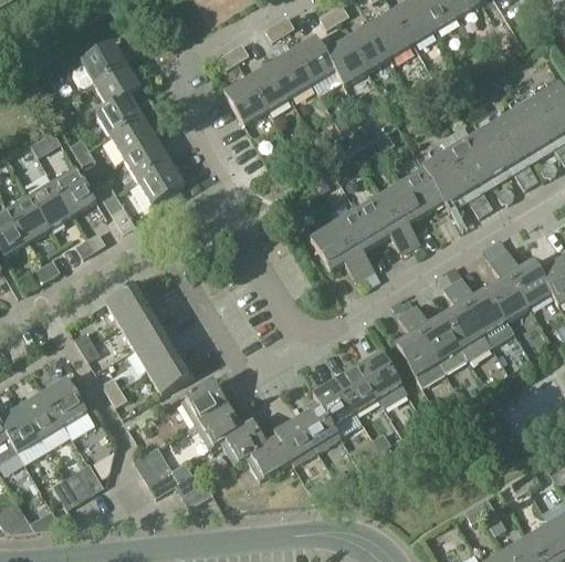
[(412,0),(393,11),(414,44),(436,31),(417,0),(412,0)]
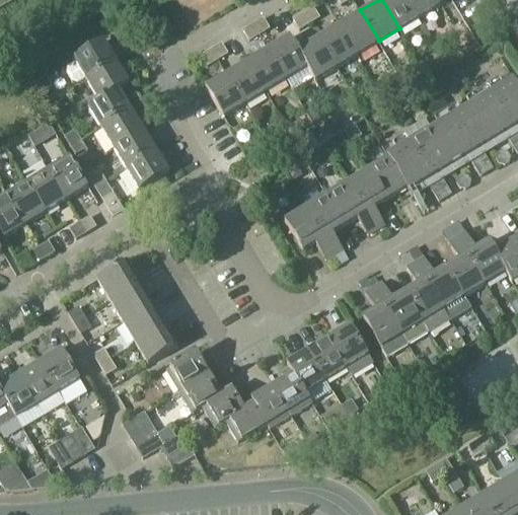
[(382,0),(399,28),(420,16),(410,0),(382,0)]
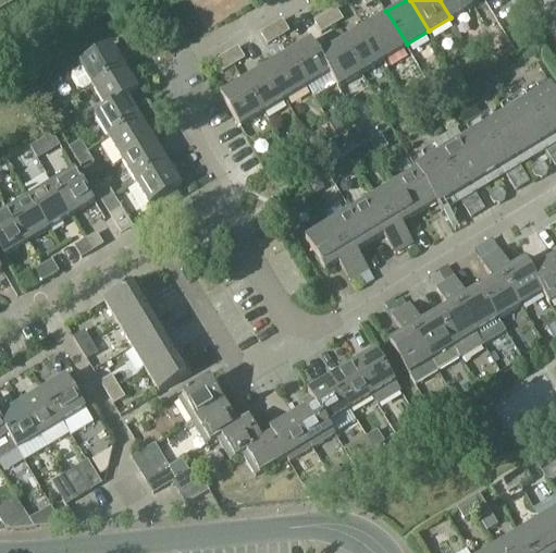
[(440,0),(451,17),(473,3),(471,0),(440,0)]
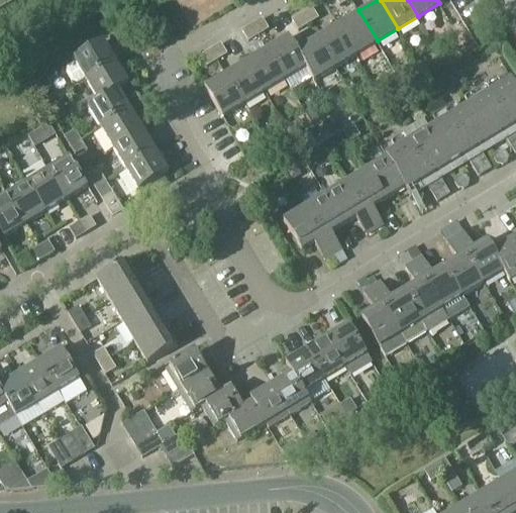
[(301,11),(308,21),(317,15),(311,5),(301,11)]
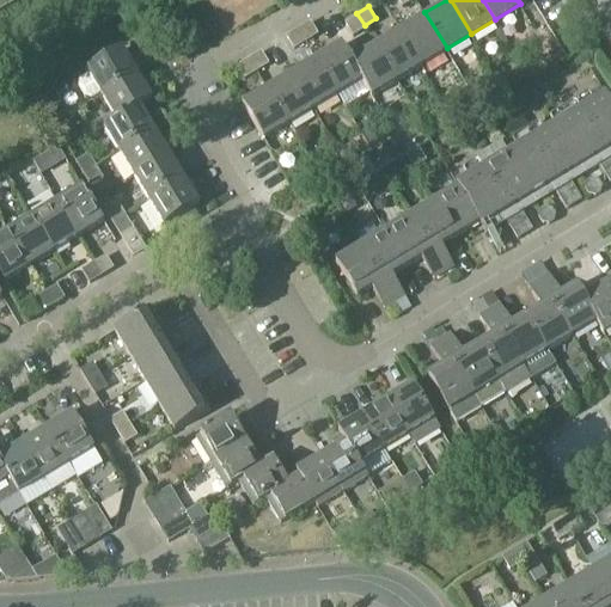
[(447,48),(425,12),(401,26),(422,63),(447,48)]
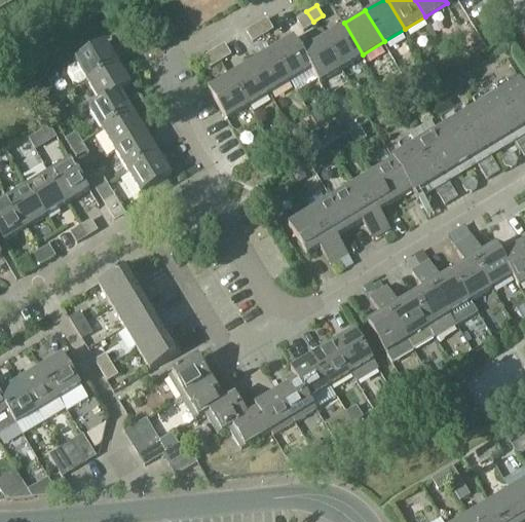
[(313,22),(306,11),(297,17),(303,28),(313,22)]
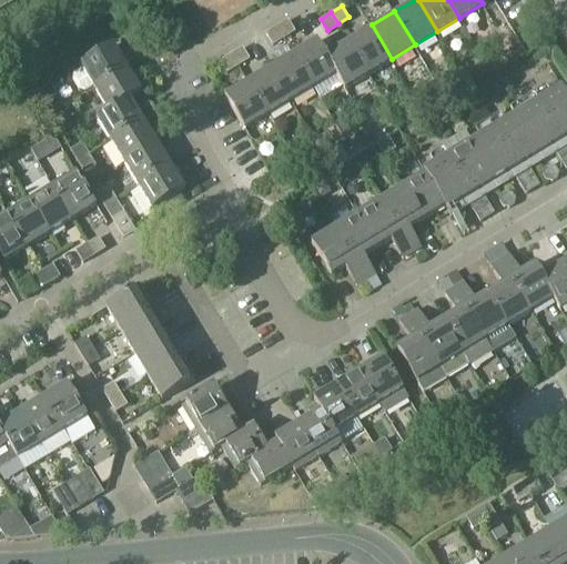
[(289,18),(277,24),(284,37),(295,30),(289,18)]
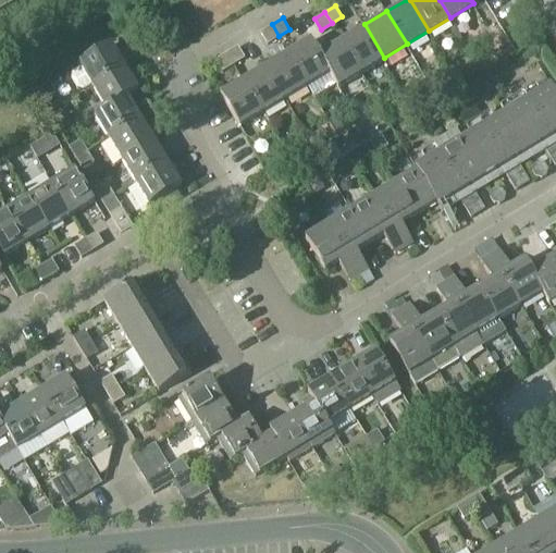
[(279,36),(272,24),(261,31),(268,42),(279,36)]
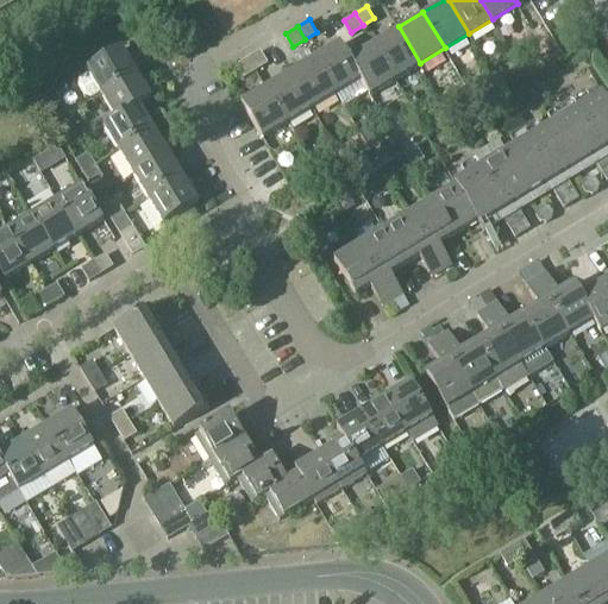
[(420,63),(399,26),(375,42),(396,77),(420,63)]
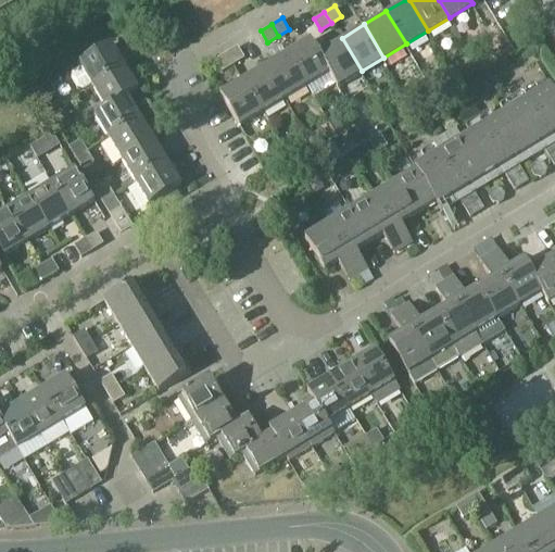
[(318,52),(319,51),(310,36),(287,50),(307,83),(328,70),(329,70),(318,52)]
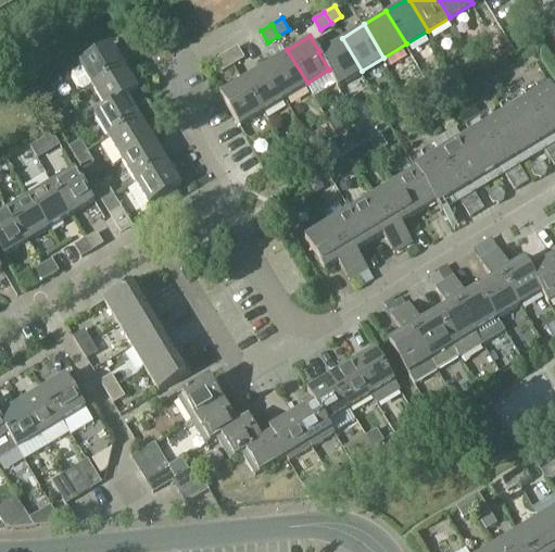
[(342,38),(319,51),(318,52),(329,70),(328,70),(338,85),(362,71),(342,38)]
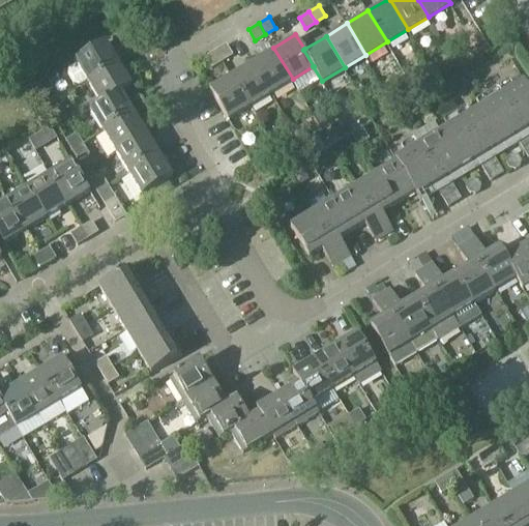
[(76,59),(76,60),(70,64),(68,70),(74,79),(80,80),(86,77),(88,80),(119,61),(107,40),(76,59)]
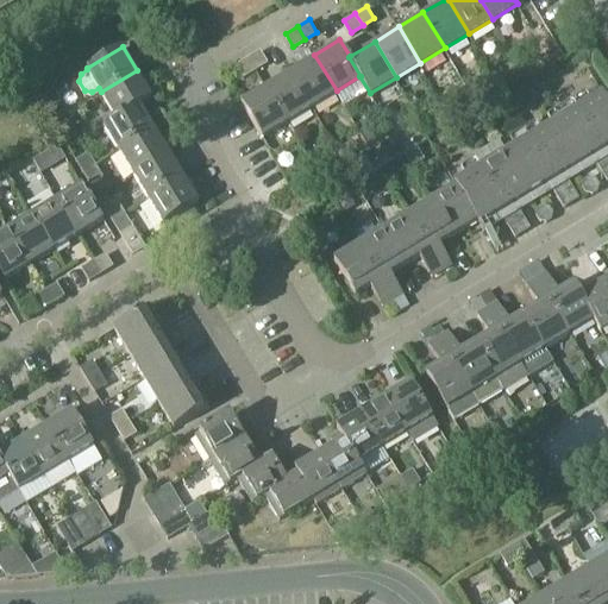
[(259,49),(248,56),(256,69),(268,62),(259,49)]
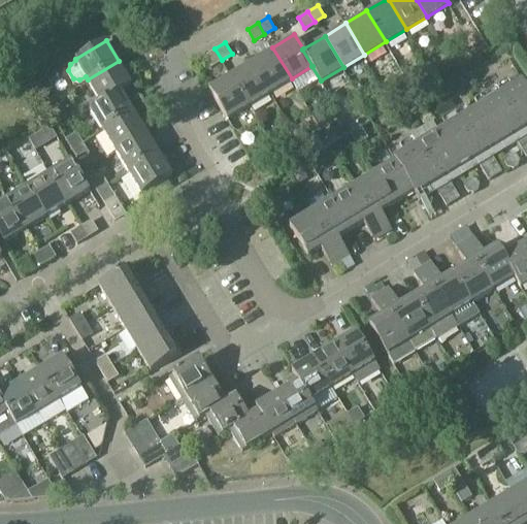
[(272,47),(252,60),(270,92),(292,78),(272,47)]
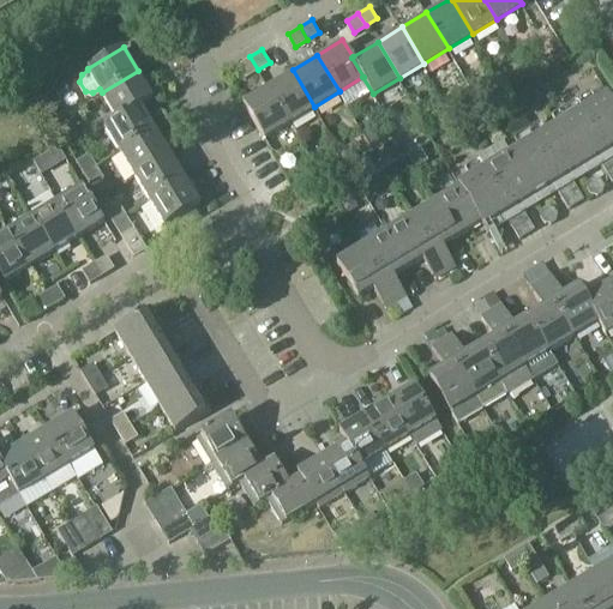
[(258,70),(250,56),(238,64),(246,77),(258,70)]
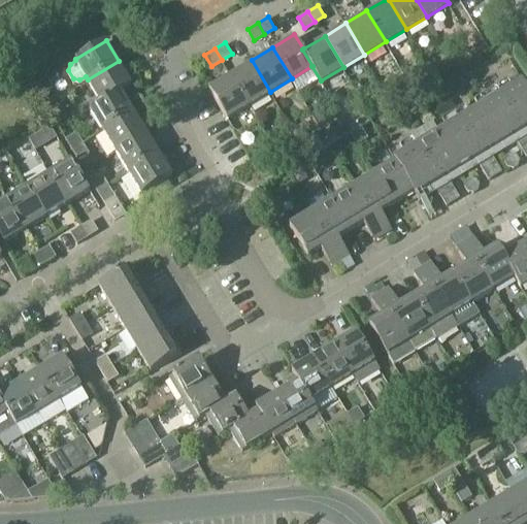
[(270,92),(252,60),(230,73),(250,104),(270,92)]
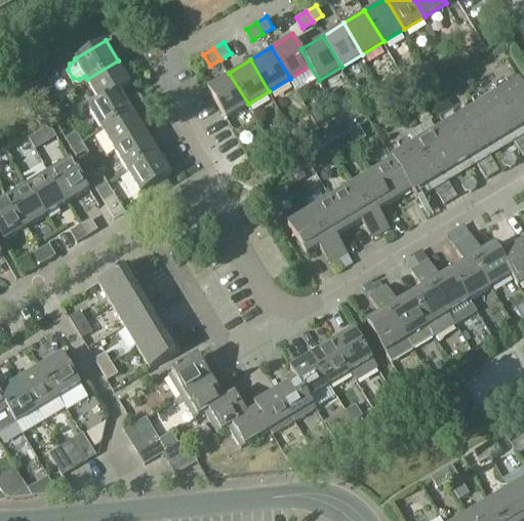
[(131,82),(118,61),(87,79),(99,101),(119,88),(120,89),(131,82)]
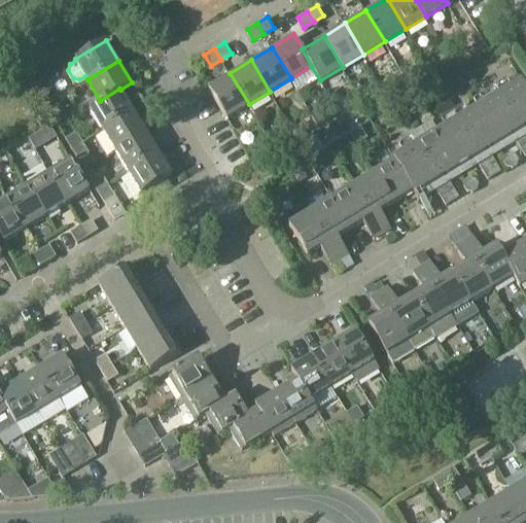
[(249,104),(230,73),(208,86),(228,117),(249,104)]
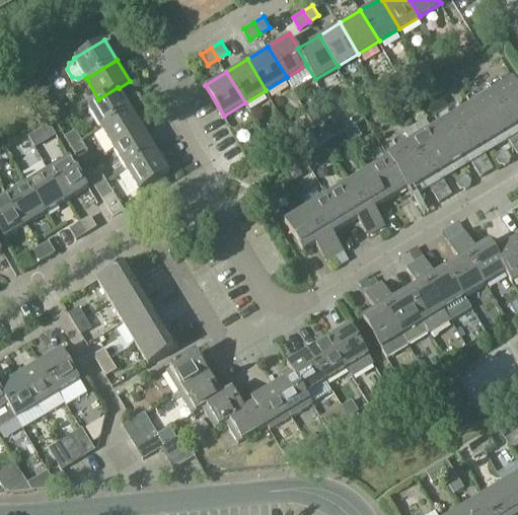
[(437,117),(440,122),(431,127),(427,121),(393,141),(397,147),(387,153),(389,157),(408,186),(410,189),(426,178),(430,185),(431,186),(440,200),(452,192),(443,178),(444,176),(440,170),(467,154),(470,160),(471,159),(481,174),(494,166),(485,152),(486,151),(482,145),(505,131),(508,138),(509,137),(517,150),(517,85),(513,77),(504,82),(500,75),(465,96),(470,103),(462,107),(459,103),(456,102),(450,106),(448,109),(445,109),(438,114),(437,117)]
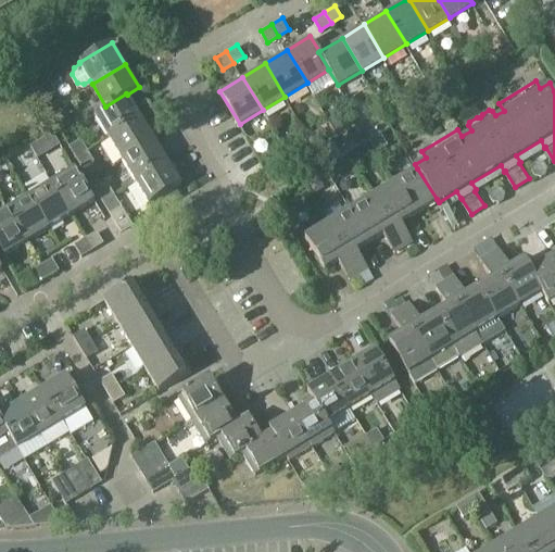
[(43,100),(54,92),(48,82),(36,88),(43,100)]
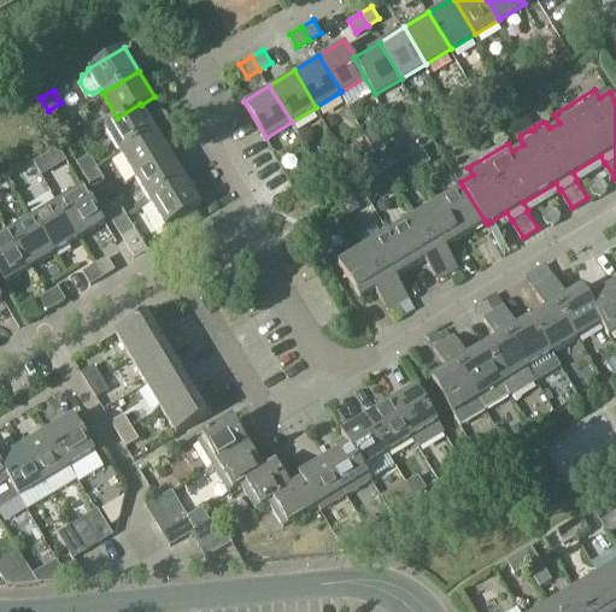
[(56,123),(68,115),(60,103),(48,111),(56,123)]
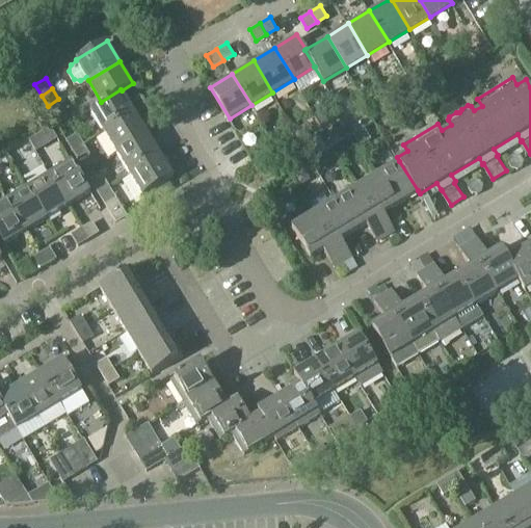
[(121,89),(101,102),(90,108),(103,129),(134,111),(122,90),(121,89)]
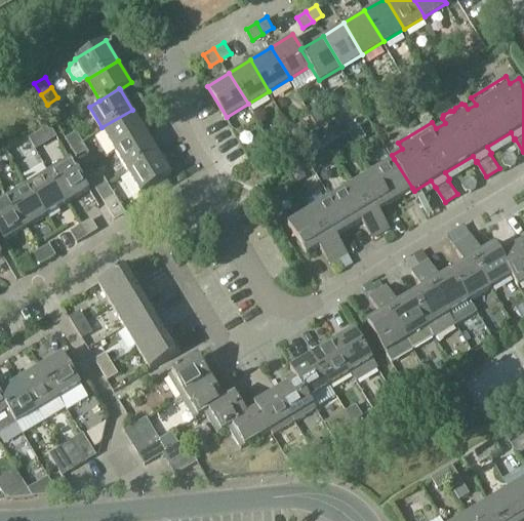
[(65,109),(57,97),(47,105),(53,115),(65,109)]
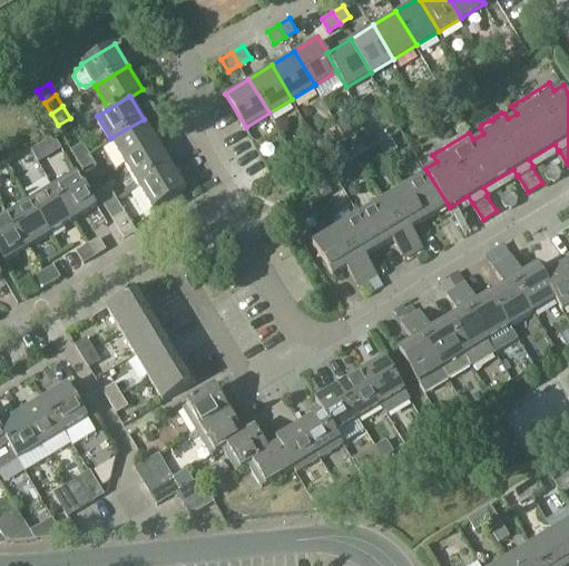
[(386,111),(371,120),(375,126),(380,134),(395,125),(391,117),(386,111)]
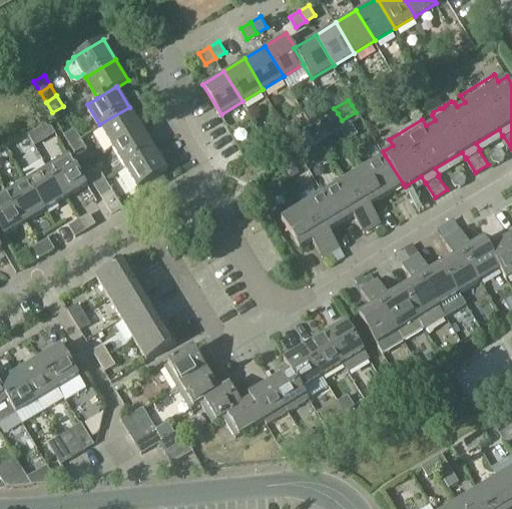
[(304,108),(311,118),(322,111),(318,106),(310,104),(304,108)]
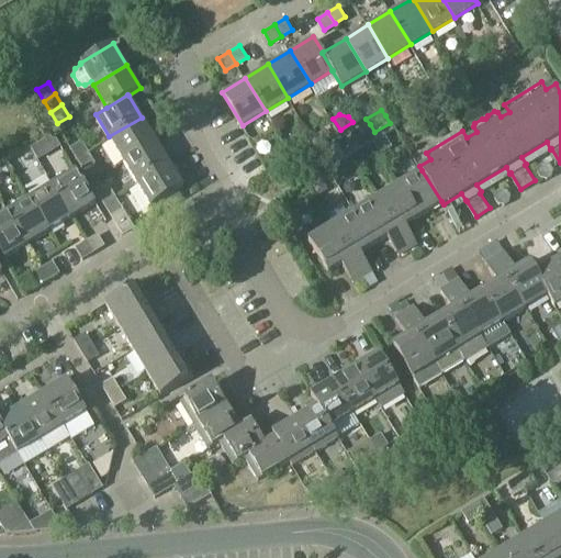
[(155,140),(142,118),(109,136),(123,159),(155,140)]
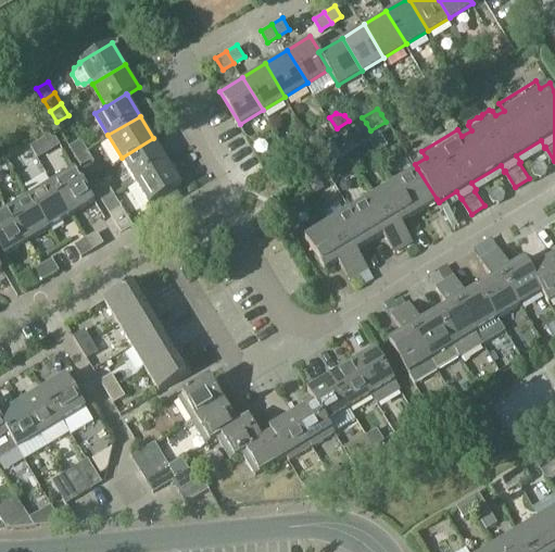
[(381,132),(370,138),(377,150),(389,143),(381,132)]
